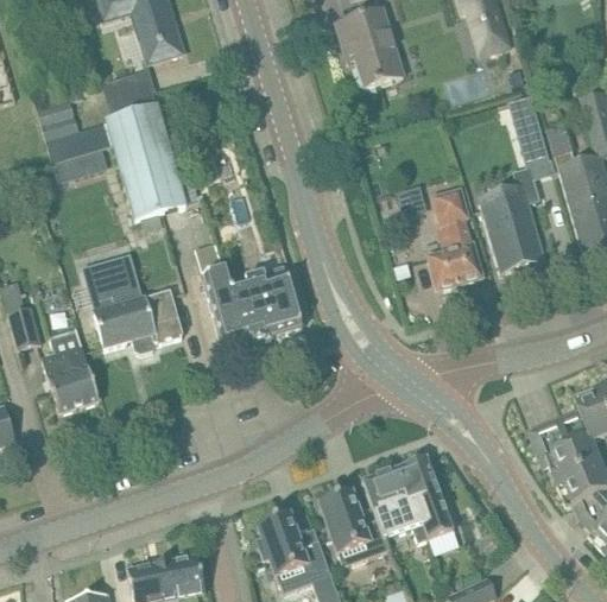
[(102,82),(112,116),(156,103),(152,90),(153,90),(145,63),(178,54),(170,26),(175,24),(168,0),(95,0),(101,21),(131,13),(145,61),(143,62),(145,70),(138,71),(124,76),(102,82)]
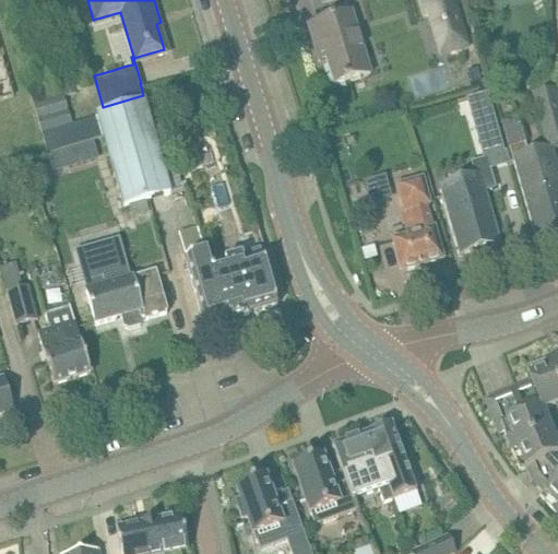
[(423,0),(426,12),(439,8),(451,48),(473,42),(461,0),(423,0)]
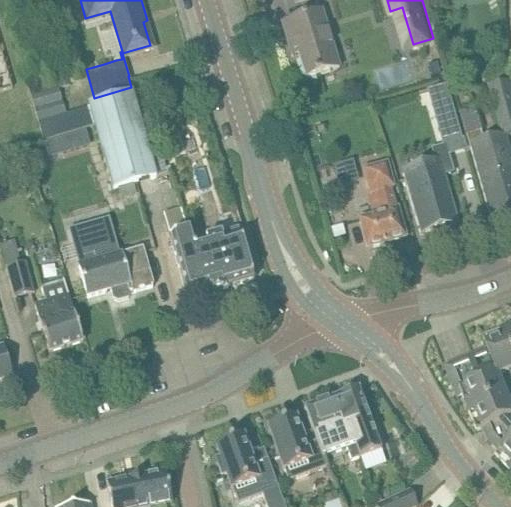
[(307,74),(326,68),(340,64),(322,7),(282,19),(292,52),(299,49),(307,74)]
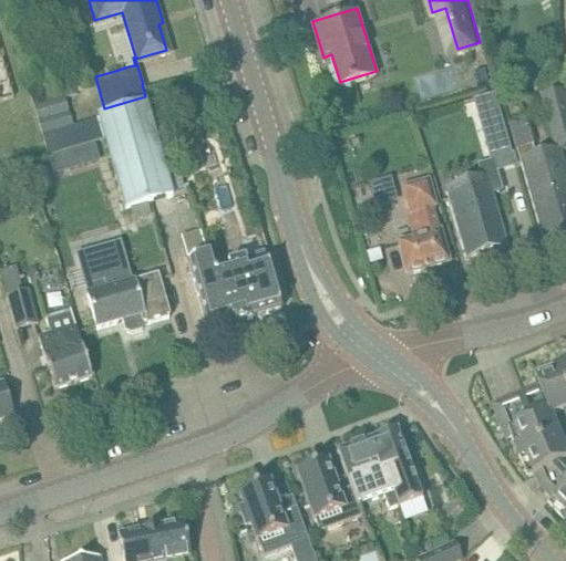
[(0,45),(0,96),(14,93),(0,45)]
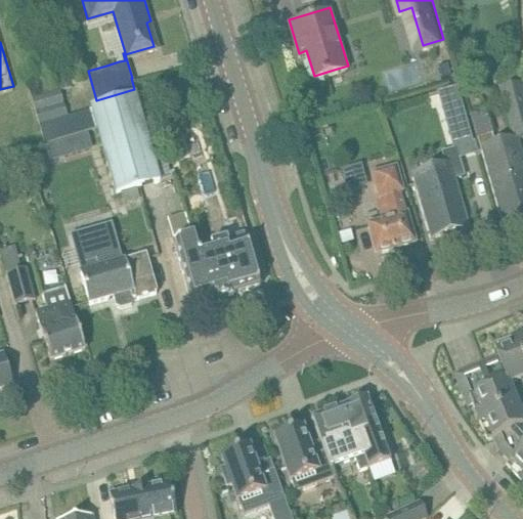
[(447,58),(438,61),(442,74),(450,72),(447,58)]
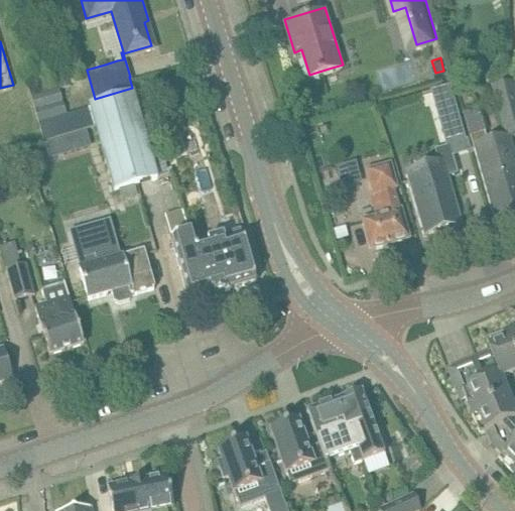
[(72,82),(69,70),(55,74),(58,84),(59,84),(59,86),(72,82)]
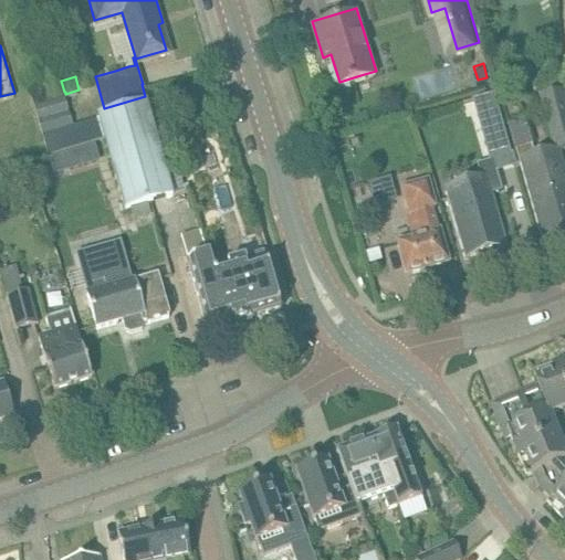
[(556,148),(561,147),(564,146),(564,91),(563,86),(541,92),(556,148)]
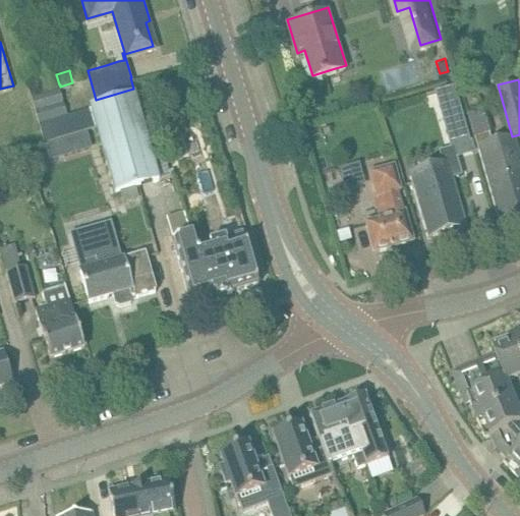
[(456,81),(437,88),(442,103),(459,98),(456,81)]
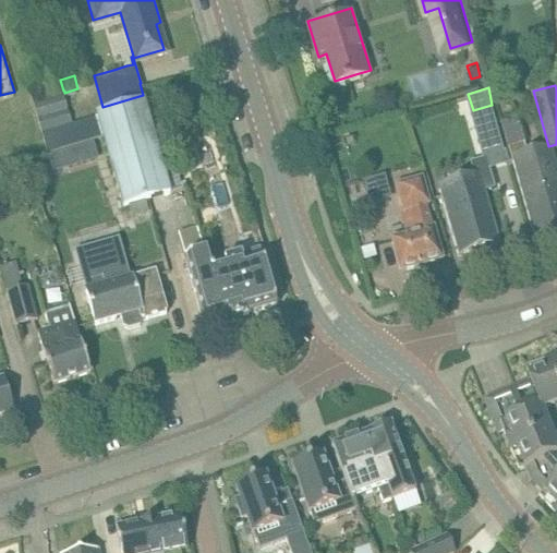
[(38,113),(69,105),(64,93),(64,91),(63,91),(34,99),(38,113)]
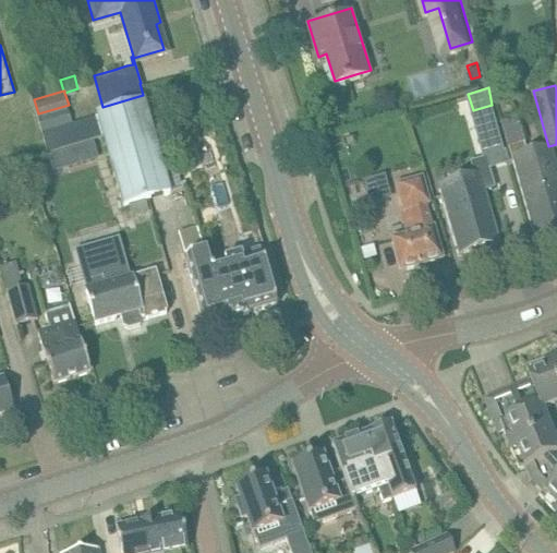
[(144,95),(143,95),(103,107),(97,108),(98,110),(105,132),(112,159),(124,202),(171,189),(144,95)]
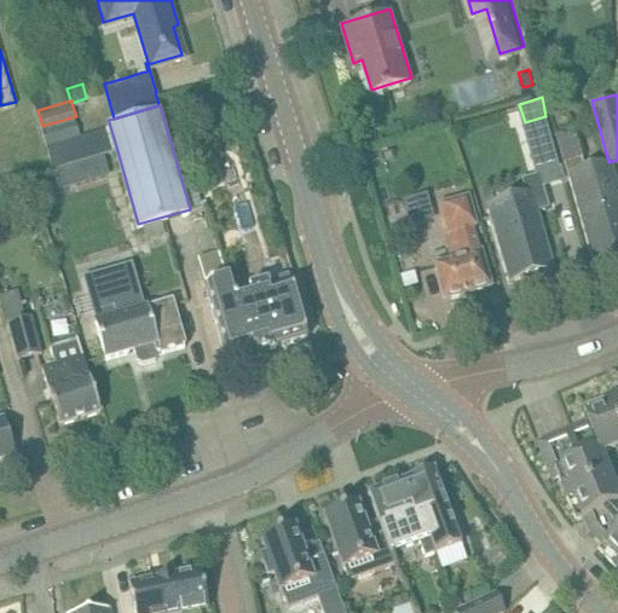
[(47,143),(81,131),(76,116),(42,126),(47,143)]
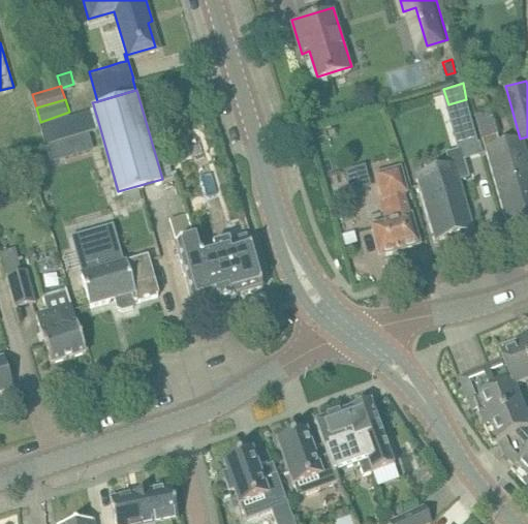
[(495,103),(477,109),(484,133),(501,129),(495,103)]
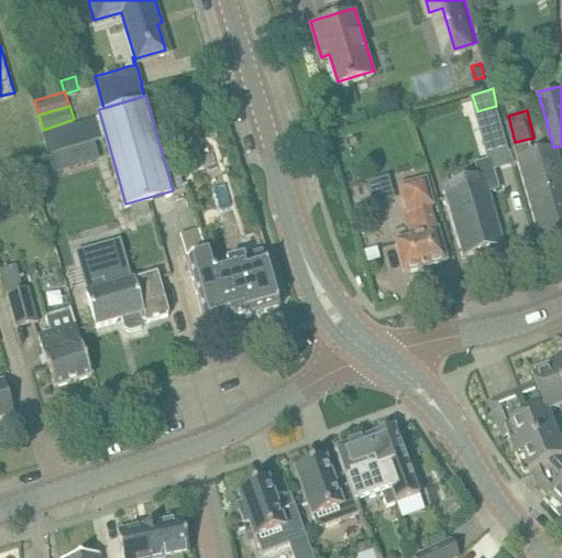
[(74,119),(43,130),(48,150),(106,133),(99,111),(74,119)]
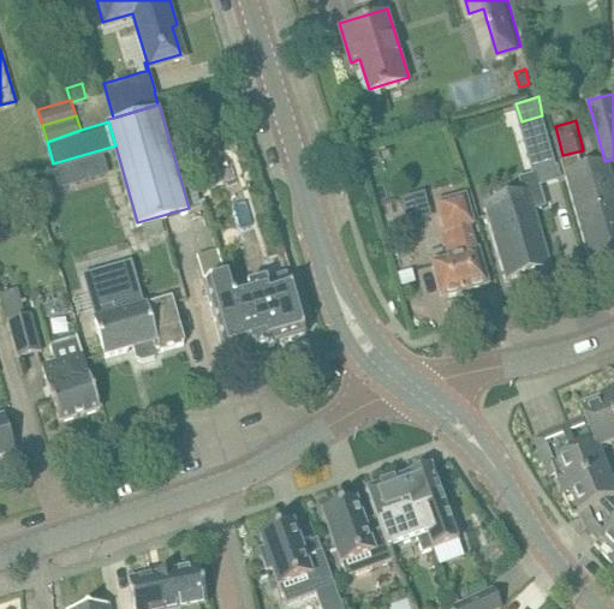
[(105,151),(72,161),(78,179),(109,169),(105,151)]
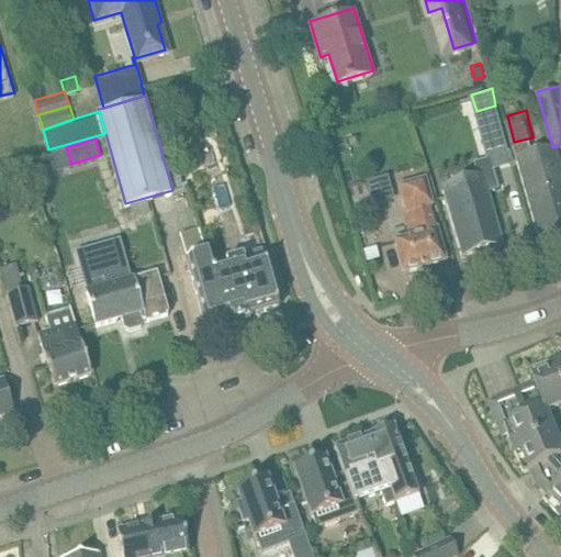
[(518,156),(534,214),(539,235),(560,229),(560,162),(557,146),(552,147),(518,156)]
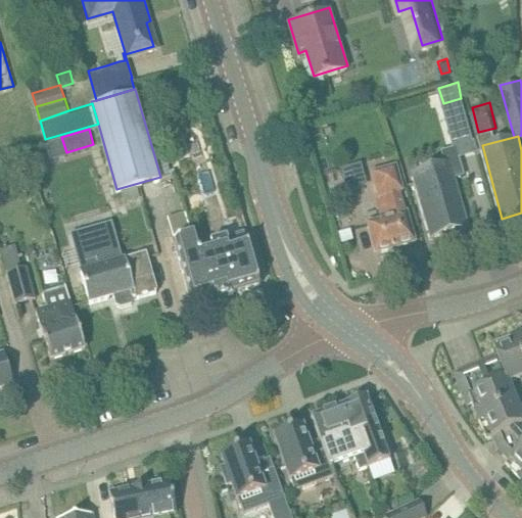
[(444,160),(412,170),(425,215),(430,235),(468,224),(463,204),(455,175),(464,172),(456,143),(441,147),(444,160)]
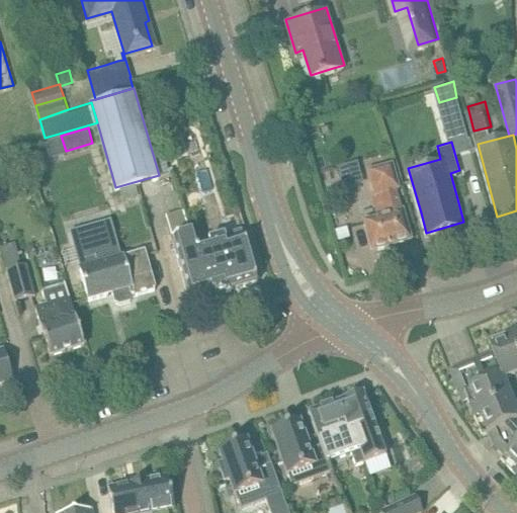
[(365,180),(358,158),(338,164),(344,186),(365,180)]
